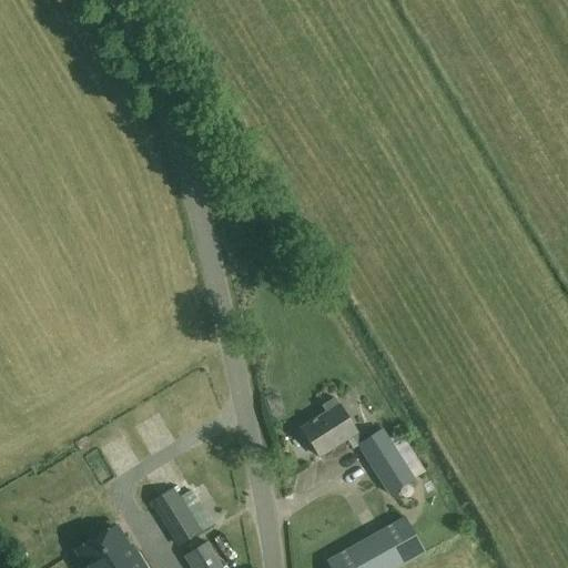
[(83,389),(72,397),(81,412),(92,404),(83,389)]
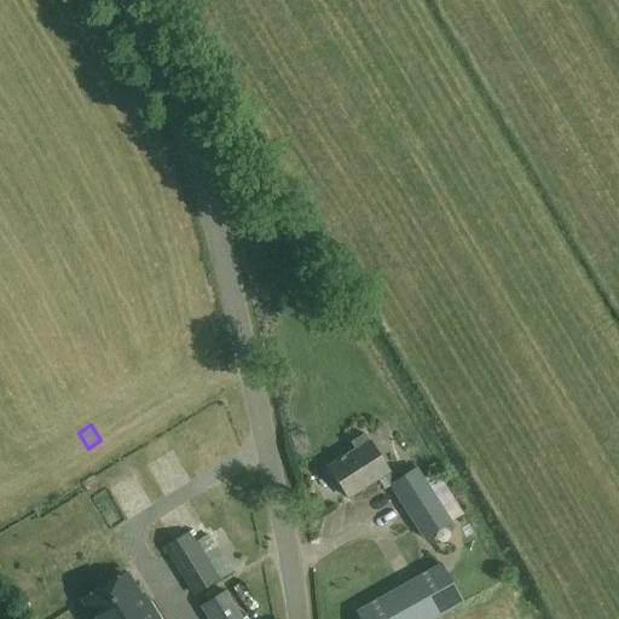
[(389,470),(388,472),(369,441),(370,441),(365,433),(351,443),(356,450),(329,468),(348,498),(379,479),(385,490),(391,486),(424,539),(452,522),(417,467),(395,480),(389,470)]
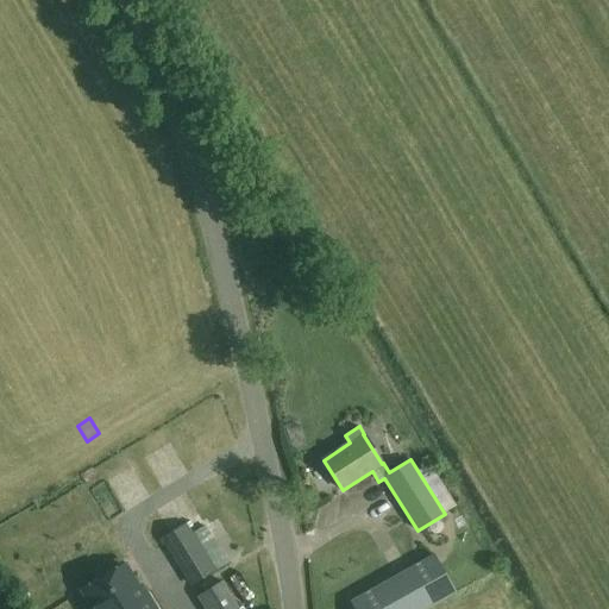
[(221,512),(192,529),(223,579),(252,560),(221,512)]
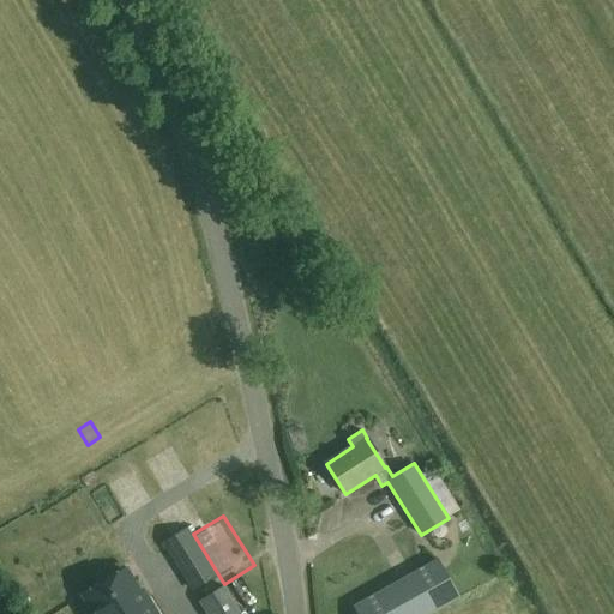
[(163,541),(193,589),(217,575),(187,527),(163,541)]
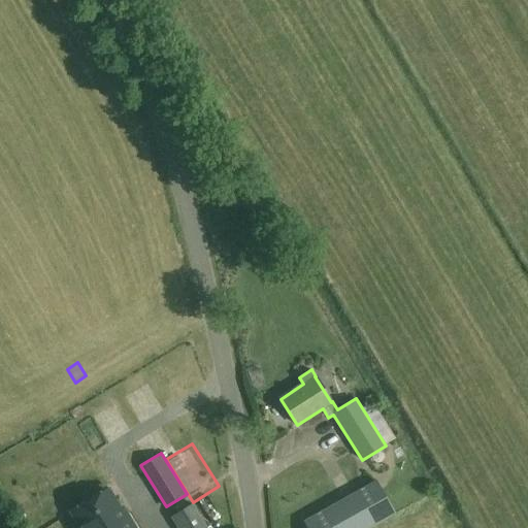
[(304,522),(307,527),(368,527),(394,514),(376,482),(304,522)]
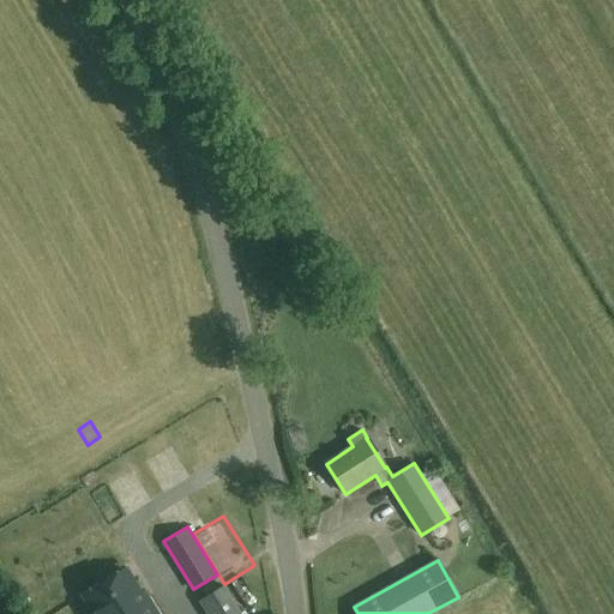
[(104,583),(84,596),(95,613),(156,613),(157,613),(148,599),(142,589),(138,591),(125,571),(104,583)]
